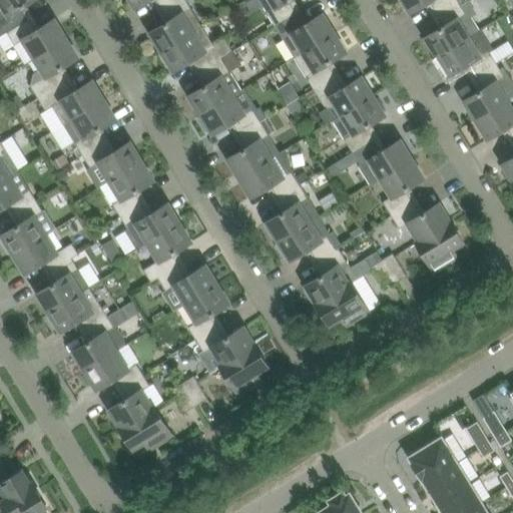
[(7,32),(29,19),(22,7),(33,0),(0,0),(5,7),(0,10),(0,36),(7,32)]
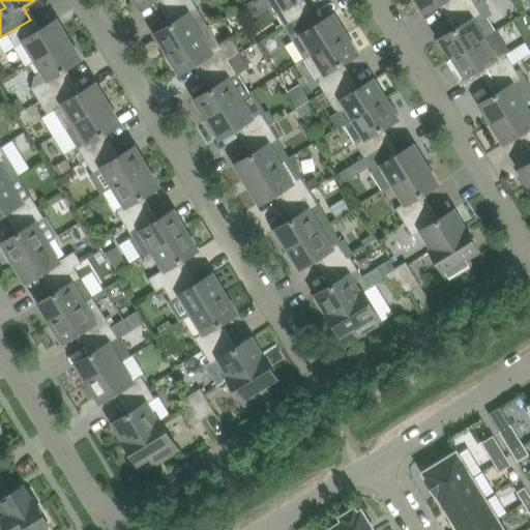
[(198,8),(193,0),(180,0),(167,8),(175,21),(156,32),(169,52),(200,33),(188,15),(198,8)]
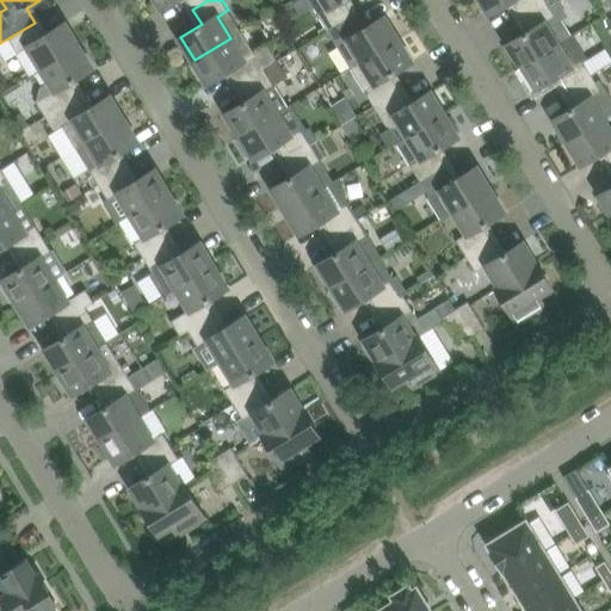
[(344,0),(308,0),(318,14),(327,30),(353,14),(344,0)]
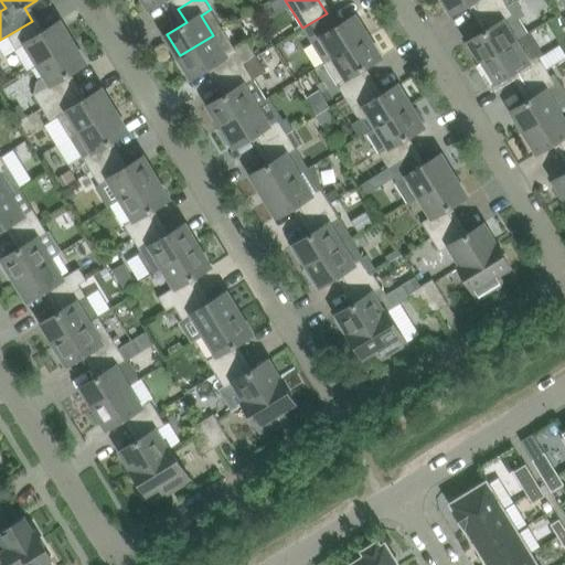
[(503,0),(444,0),(452,13),(472,1),(481,14),(503,0)]
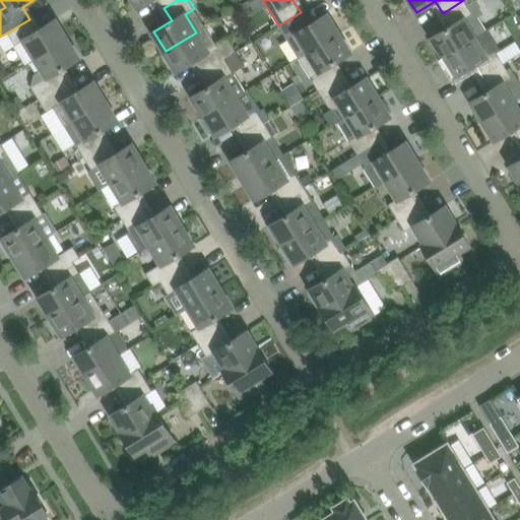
[(486,30),(486,29),(478,17),(483,14),(474,0),(464,0),(463,0),(443,13),(450,25),(432,38),(444,57),(486,30)]
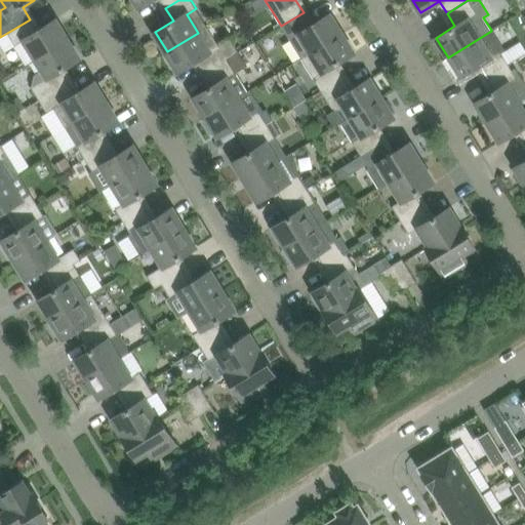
[(304,12),(281,26),(290,40),(301,58),(341,33),(330,13),(311,25),(304,12)]
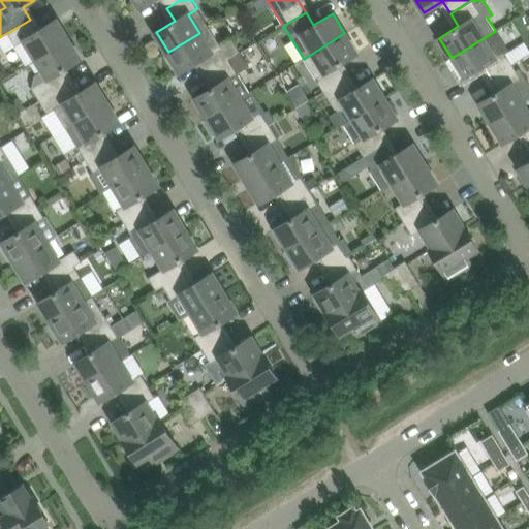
[(37,31),(30,20),(7,33),(16,45),(25,40),(36,59),(68,39),(56,20),(37,31)]
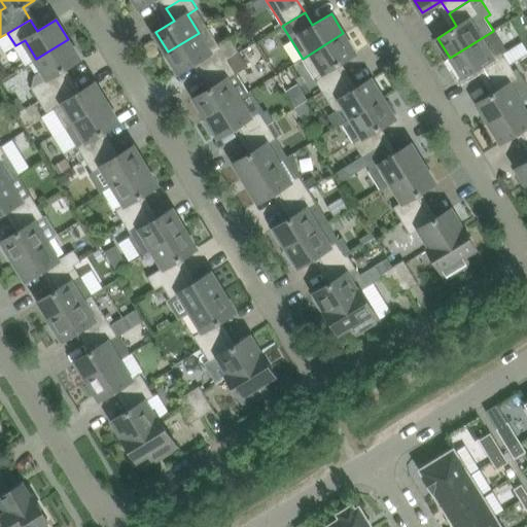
[(169,55),(166,57),(173,68),(176,66),(179,72),(198,60),(206,73),(240,53),(231,38),(219,45),(217,47),(214,42),(215,41),(211,33),(209,33),(206,28),(199,33),(168,51),(169,55)]
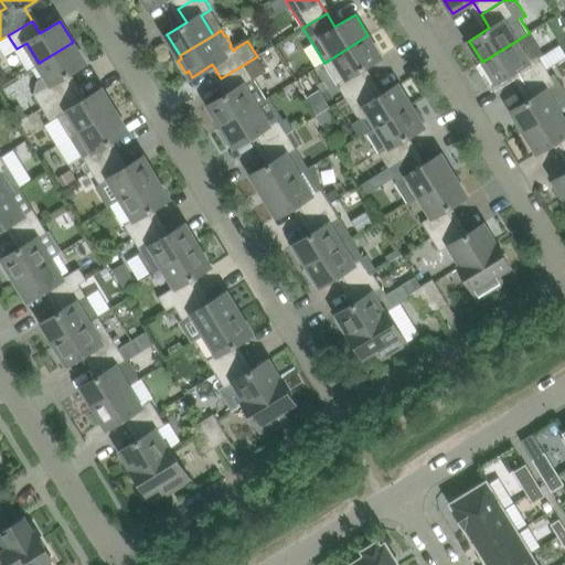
[(547,70),(539,54),(542,52),(530,32),(529,32),(529,33),(482,62),(496,83),(515,71),(523,84),(547,70)]
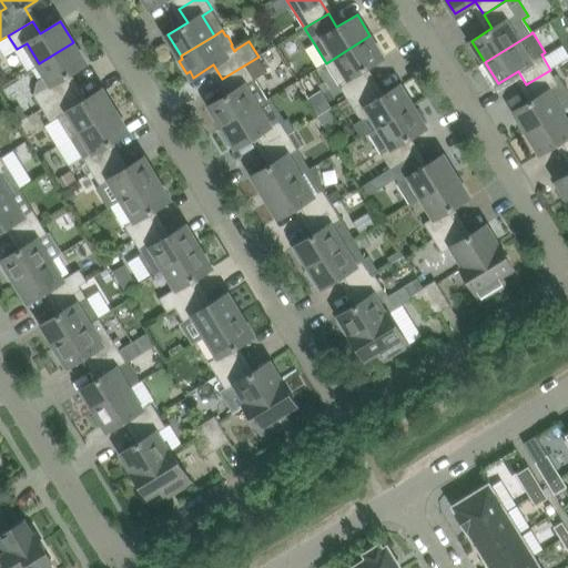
[(383,58),(369,36),(326,63),(347,98),(372,83),(363,70),(383,58)]
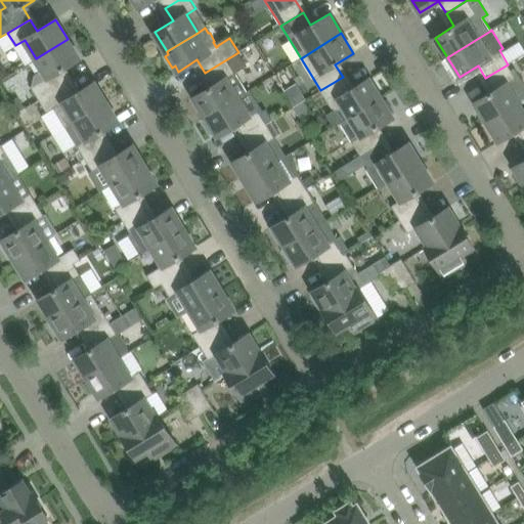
[(80,58),(68,39),(36,58),(43,70),(34,76),(31,87),(39,99),(68,82),(60,70),(80,58)]
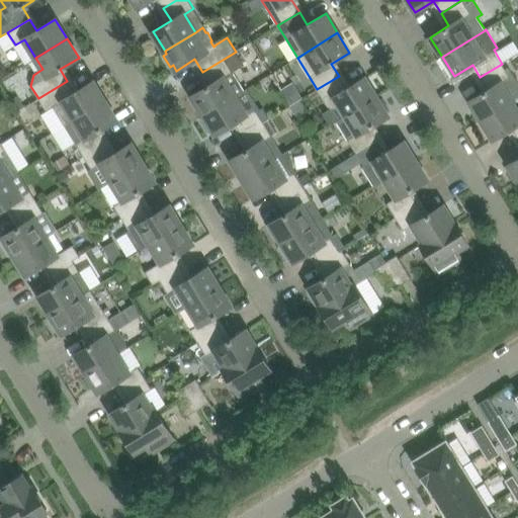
[(210,84),(192,95),(203,115),(235,96),(244,90),(233,72),(244,65),(236,52),(202,72),(210,84)]
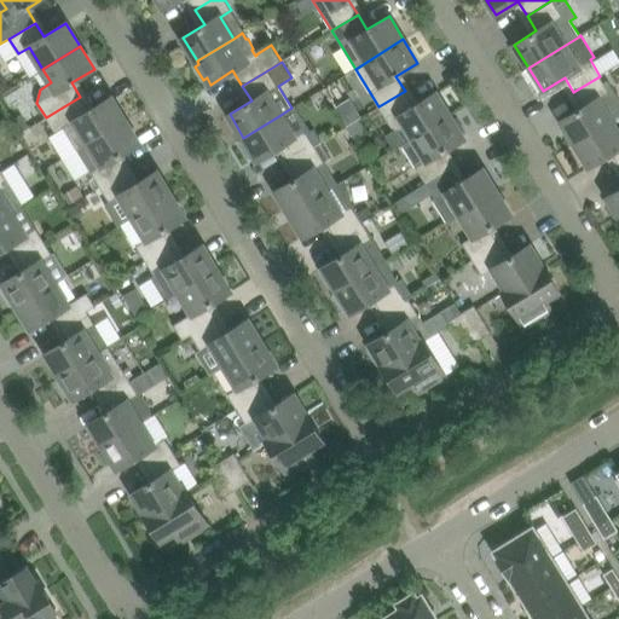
[(618,98),(607,80),(603,82),(600,76),(573,92),(583,106),(561,120),(576,144),(612,121),(618,116),(618,98)]
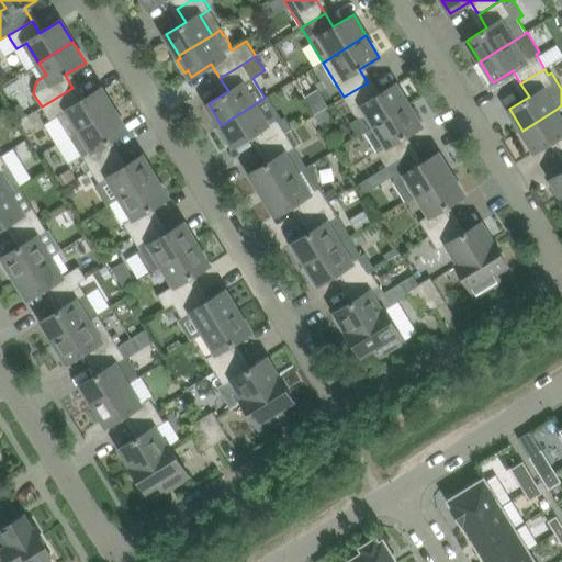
[(408,104),(395,83),(375,96),(368,82),(344,97),(355,115),(359,116),(363,117),(368,114),(374,125),(408,104)]
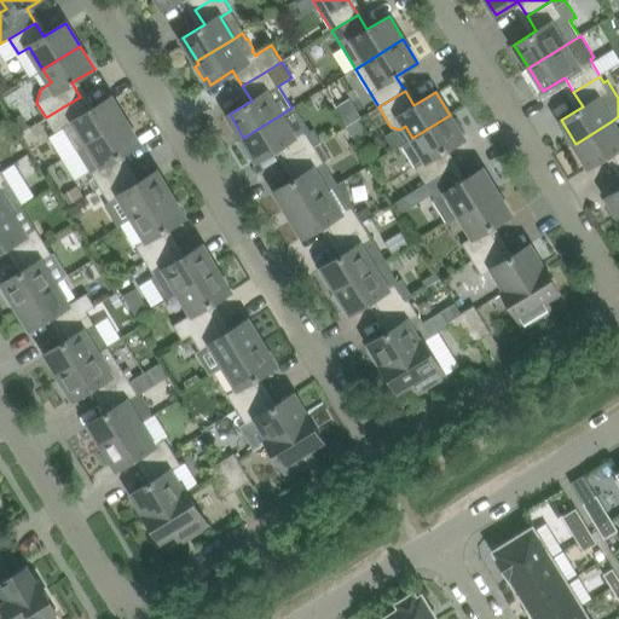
[(90,110),(80,97),(46,117),(56,132),(63,127),(77,150),(125,120),(111,97),(90,110)]
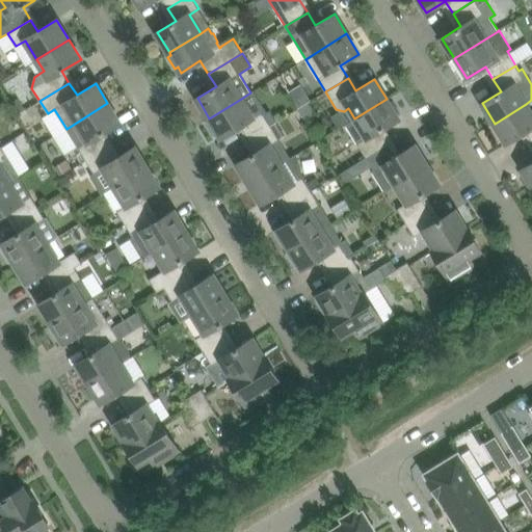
[(287,91),(297,108),(310,100),(300,83),(287,91)]
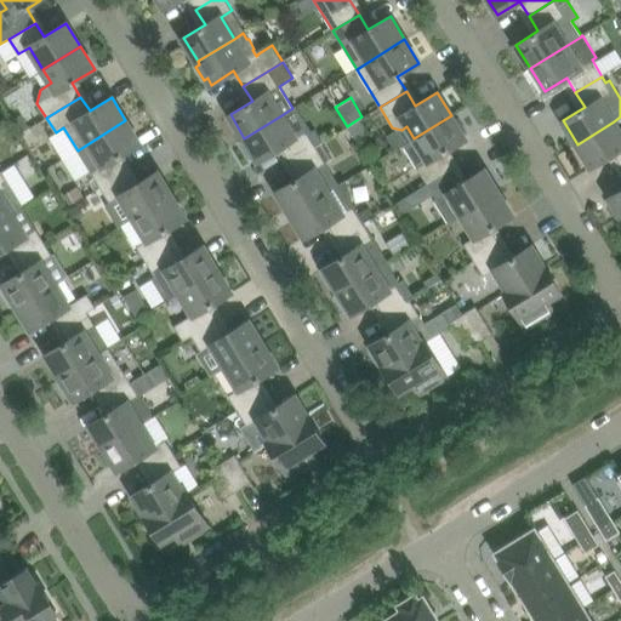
[(315,147),(306,130),(295,137),(281,115),(244,138),(246,141),(241,143),(250,158),(255,154),(258,161),(280,147),(290,163),(315,147)]
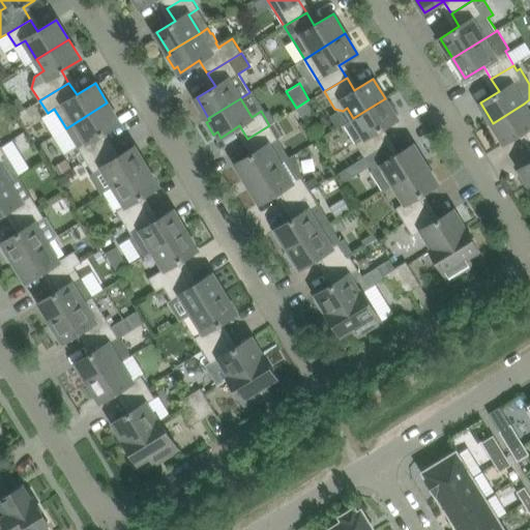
[(379,130),(398,119),(395,115),(399,113),(391,101),(388,104),(385,98),(353,118),(344,124),(356,143),(364,156),(386,143),(379,130)]
